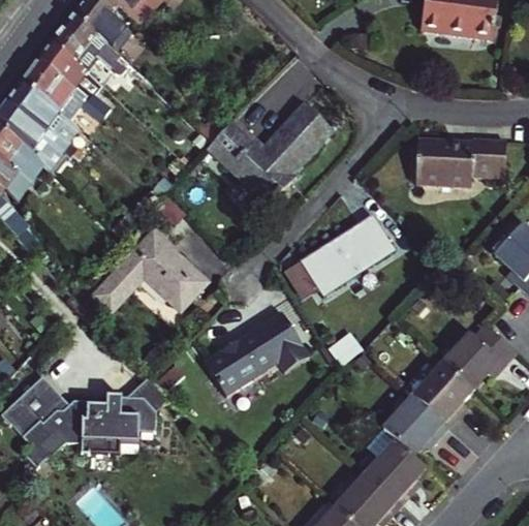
[(100,33),(121,6),(114,0),(85,0),(76,11),(100,33)]
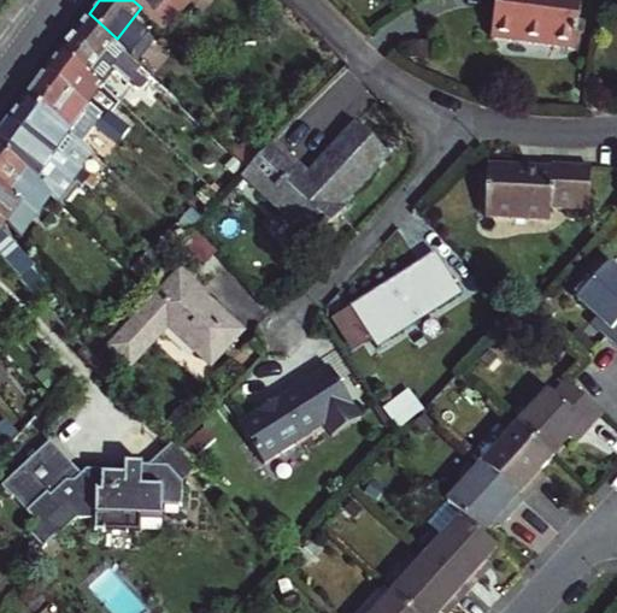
[(133,0),(141,7),(159,27),(174,12),(164,1),(165,0),(133,0)]
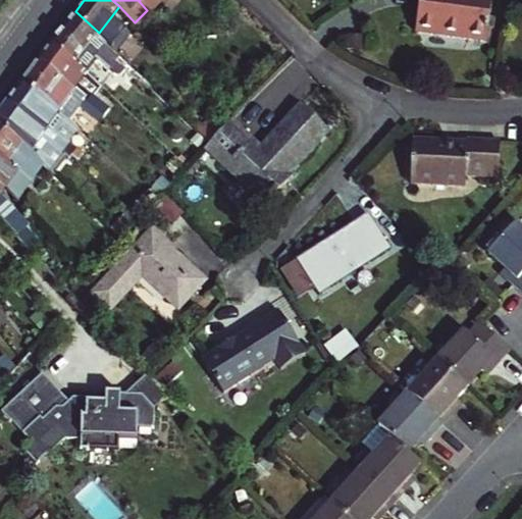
[(140,0),(139,1),(147,10),(156,0),(140,0)]
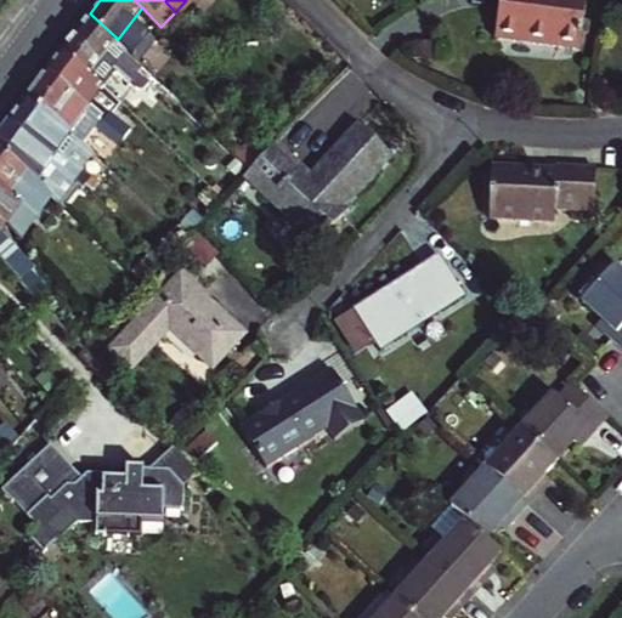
[(502,0),(497,35),(581,45),(587,0),(502,0)]
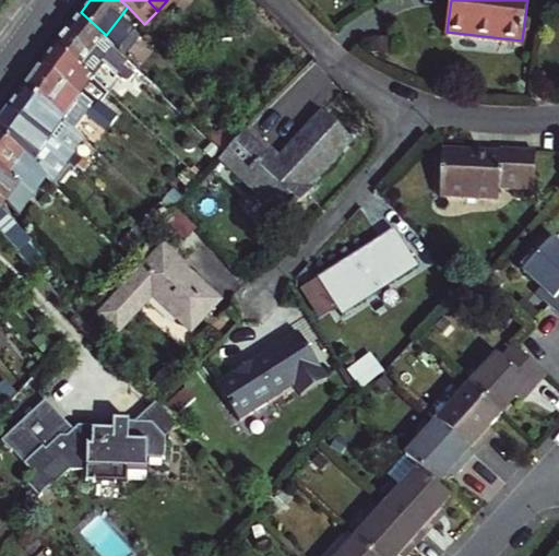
[(106,35),(81,12),(73,22),(69,27),(58,42),(83,64),(95,49),(107,60),(126,77),(137,63),(113,40),(106,35)]
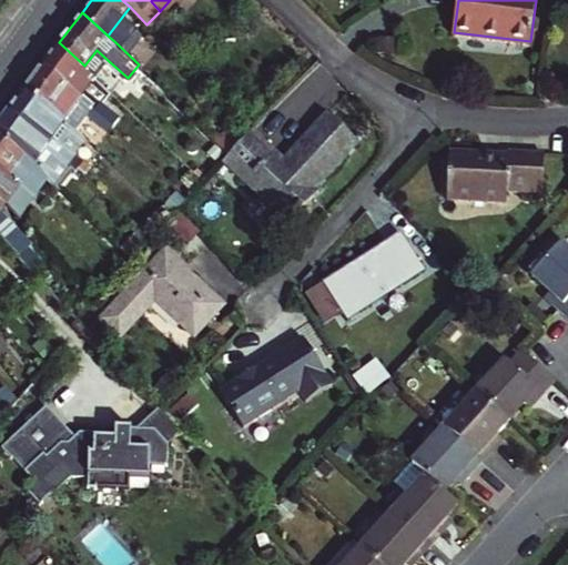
[(119,37),(114,41),(139,64),(141,67),(153,53),(133,33),(125,42),(119,37)]
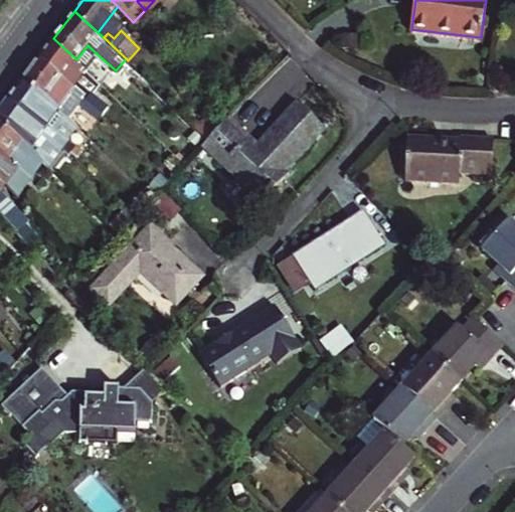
[(76,59),(53,38),(46,47),(39,57),(76,86),(89,69),(88,68),(76,59)]
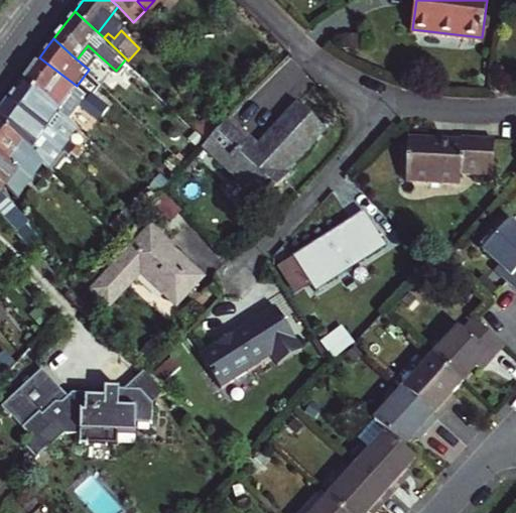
[(88,69),(99,55),(88,45),(77,59),(88,69)]
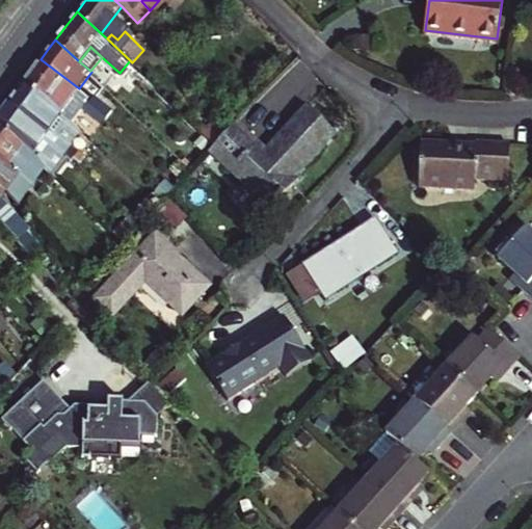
[(79,88),(41,59),(32,71),(24,81),(49,101),(62,111),(79,88)]
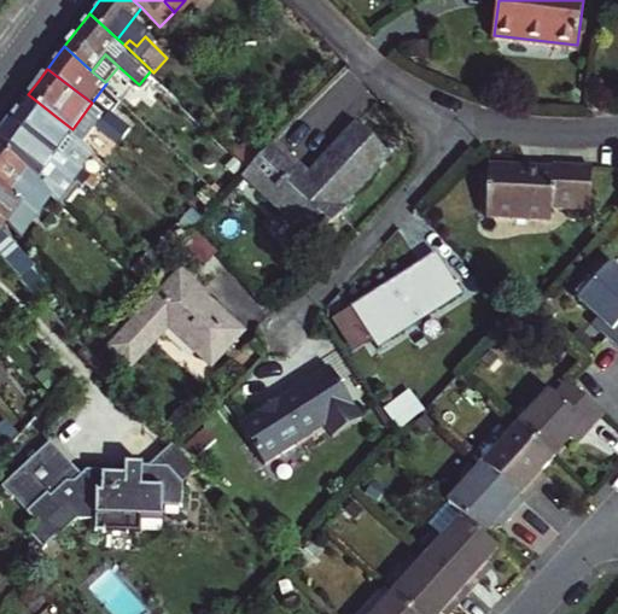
[(106,83),(92,103),(104,111),(110,116),(112,111),(123,99),(106,83)]
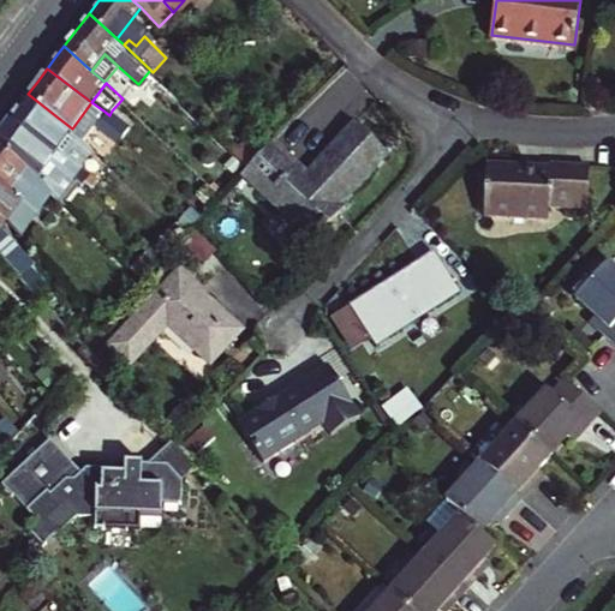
[(21,105),(13,114),(58,148),(72,129),(57,117),(28,94),(21,105)]
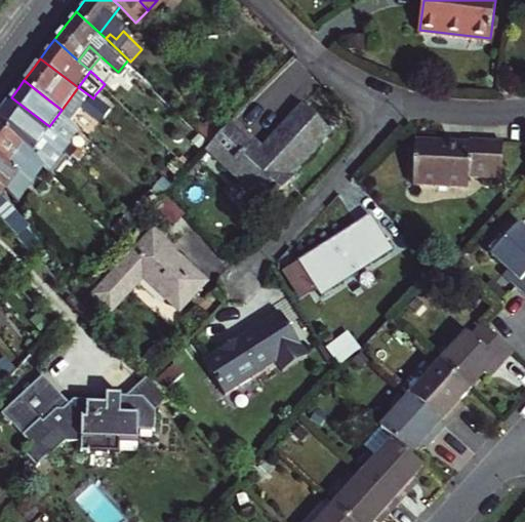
[(78,87),(62,110),(71,118),(82,104),(85,98),(88,94),(78,87)]
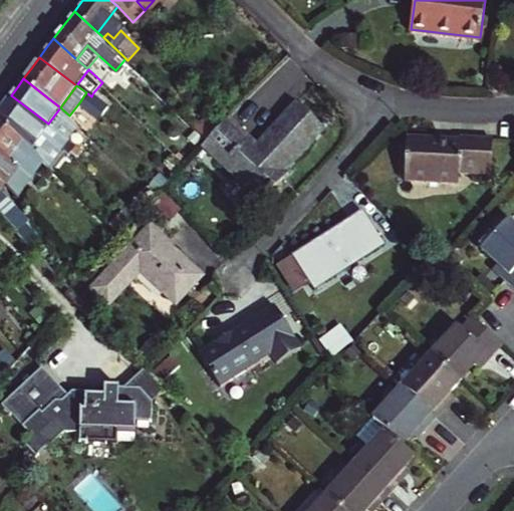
[(101,98),(93,92),(91,96),(86,92),(83,96),(92,103),(96,105),(101,98)]
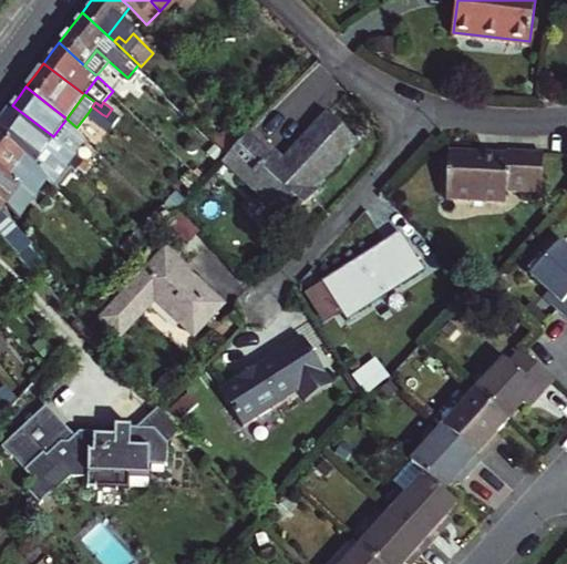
[(0,121),(0,132),(35,161),(42,152),(80,181),(89,172),(81,164),(85,159),(81,155),(70,147),(53,136),(12,105),(3,118),(0,121)]
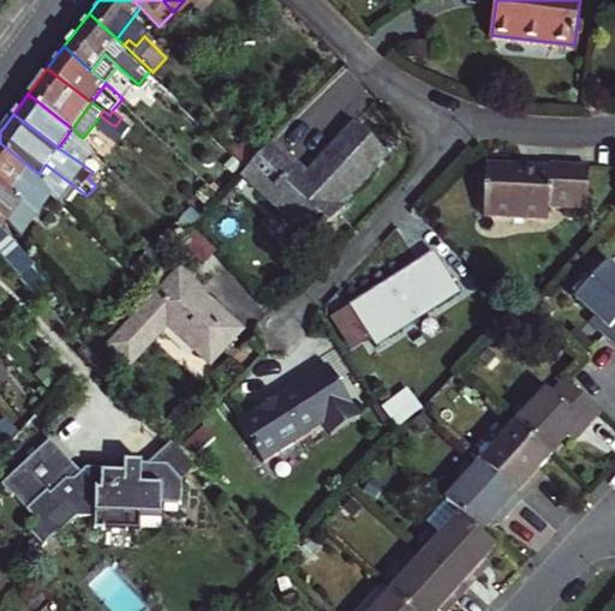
[(111,124),(100,115),(96,121),(107,130),(111,124)]
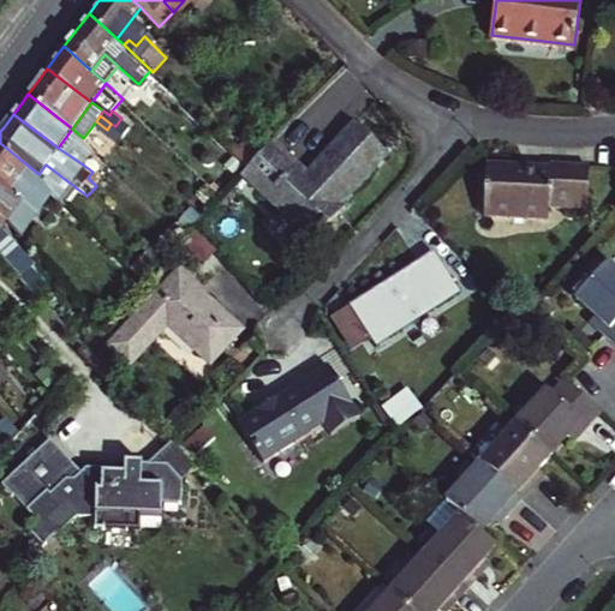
[(356,120),(318,159),(324,165),(315,175),(309,169),(275,138),(244,173),(281,208),(288,201),(318,229),(323,225),(326,227),(347,205),(345,202),(390,154),(356,120)]
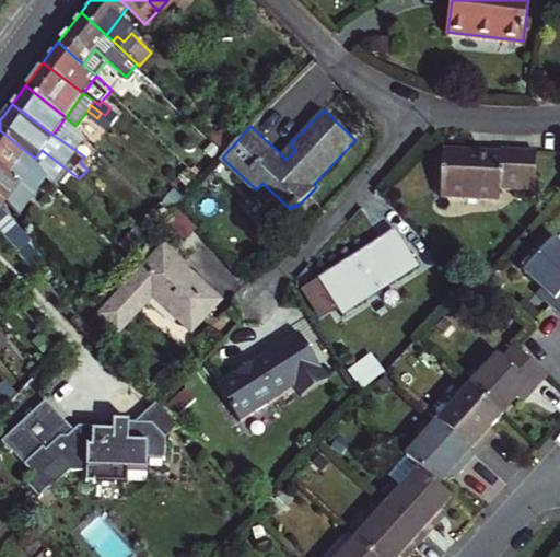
[(0,188),(6,193),(8,195),(24,173),(33,180),(43,165),(35,159),(0,130),(0,188)]
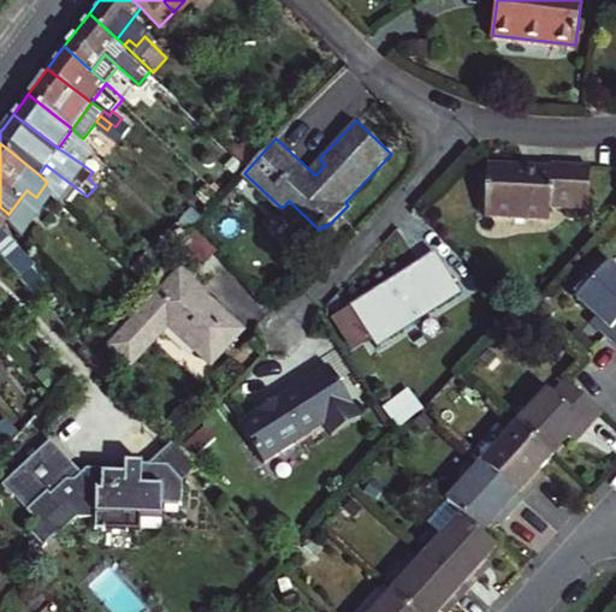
[(78,156),(76,160),(88,168),(90,165),(78,156)]
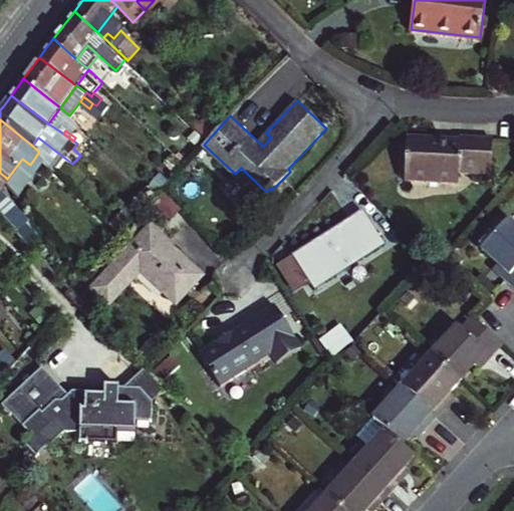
[(271,138),(266,133),(258,142),(263,147),(271,138)]
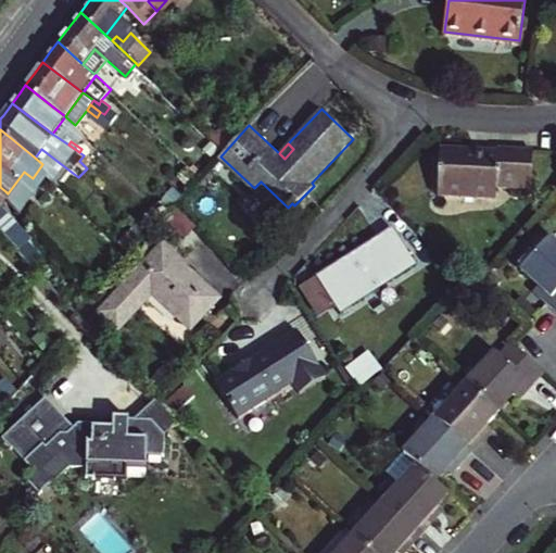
[(496,147),(439,146),(438,192),(495,195),(495,184),(531,185),(532,146),(496,145),(496,147)]
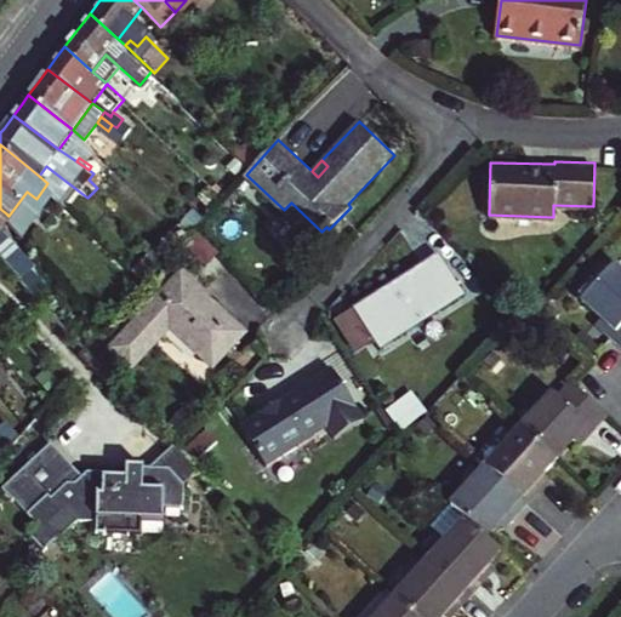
[(58,181),(52,188),(79,215),(86,206),(58,181)]
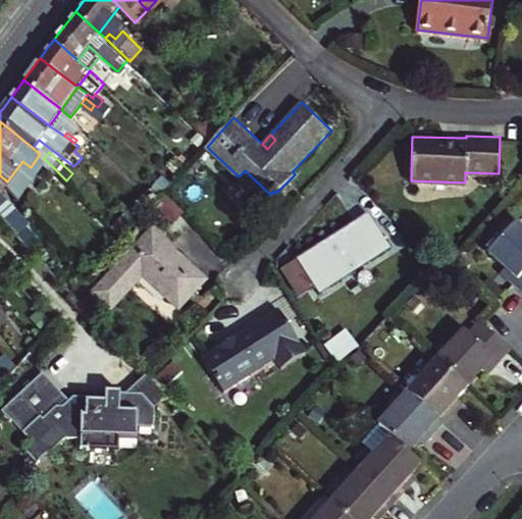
[(245,170),(239,176),(265,201),(270,195),(245,170)]
